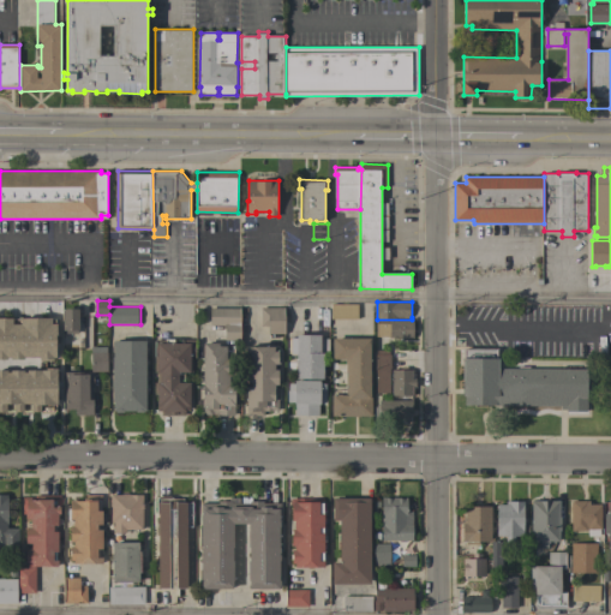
[(333,318),(333,304),(359,304),(359,318),(333,318)]
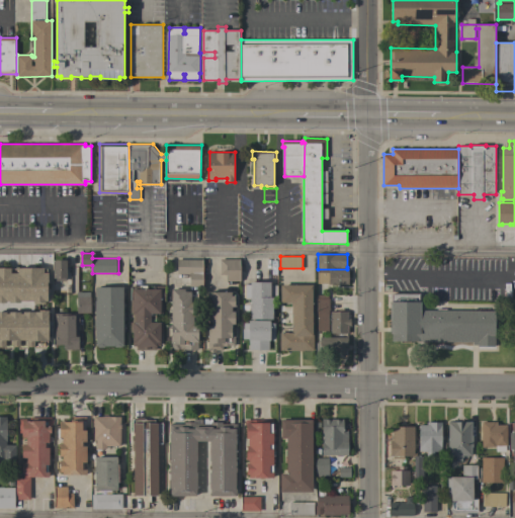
[(204,259),(204,286),(191,286),(191,274),(178,273),(178,259),(204,259)]
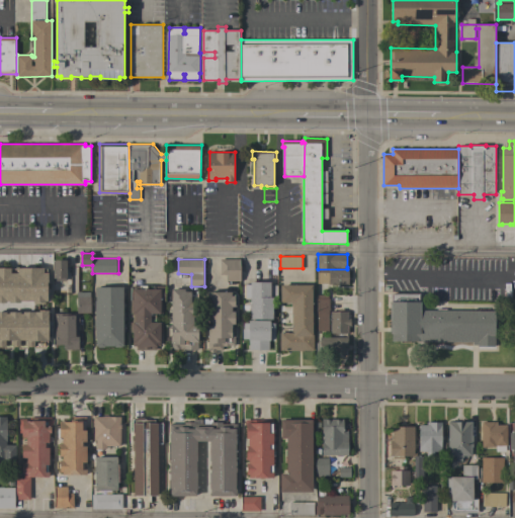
[(222,259),(241,259),(241,280),(228,280),(228,274),(222,274),(222,259)]
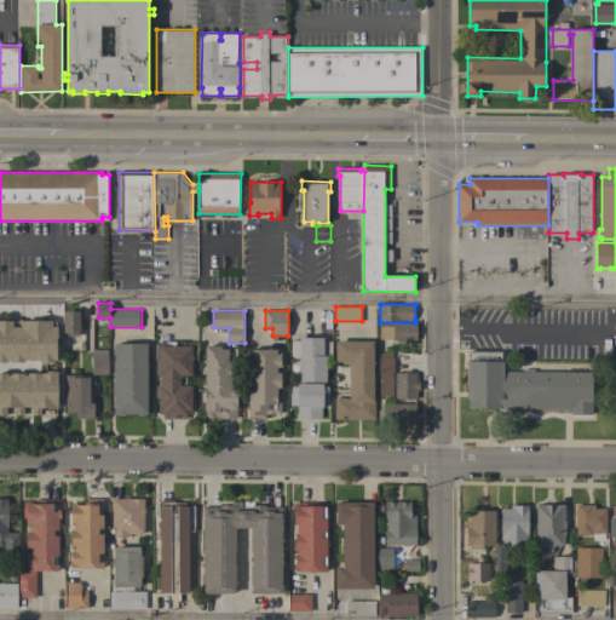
[(81,332),(80,332),(80,336),(69,336),(69,333),(65,333),(65,311),(81,311),(81,332)]
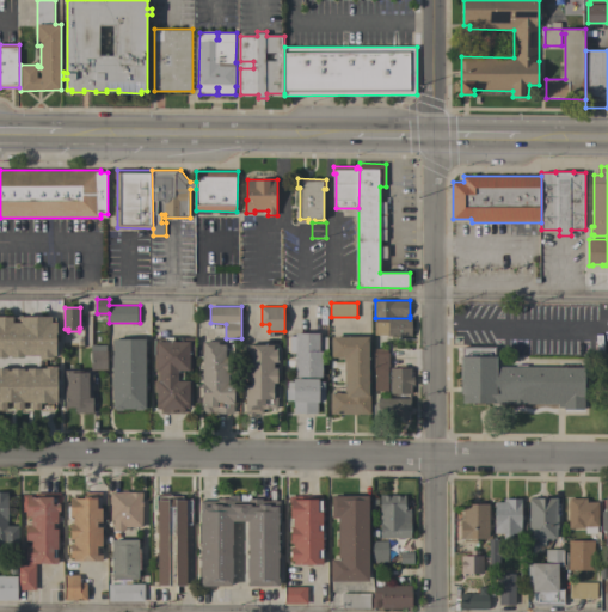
[(390,336),(390,335),(376,335),(376,320),(391,320),(391,319),(413,319),(413,336),(390,336)]
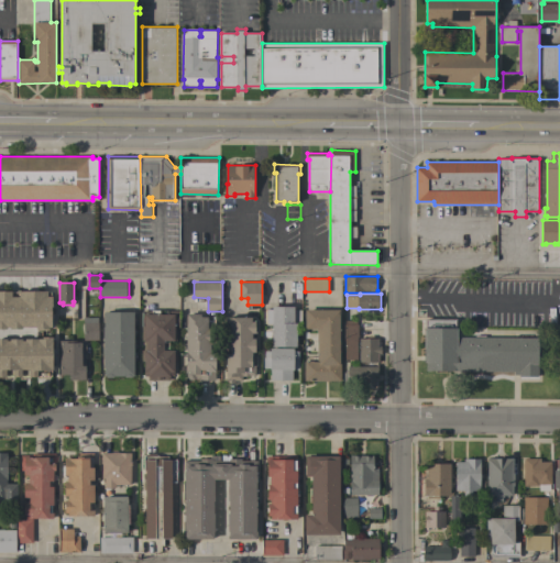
[(273,346),(274,323),(268,323),(266,323),(266,309),(273,310),(274,306),(295,307),(295,309),(304,310),(303,323),(298,323),(298,346),(273,346)]
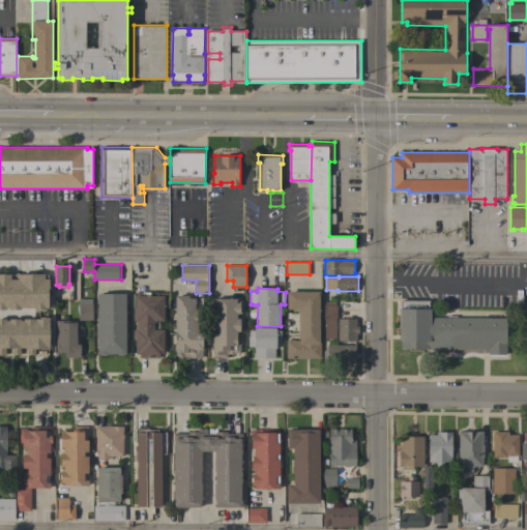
[(321,292),(321,341),(322,341),(322,358),(311,358),(311,359),(296,359),(296,358),(288,358),(288,341),(292,341),(292,340),(296,340),(296,341),(301,341),(301,340),(299,340),(299,310),(288,310),(288,291),(321,292)]
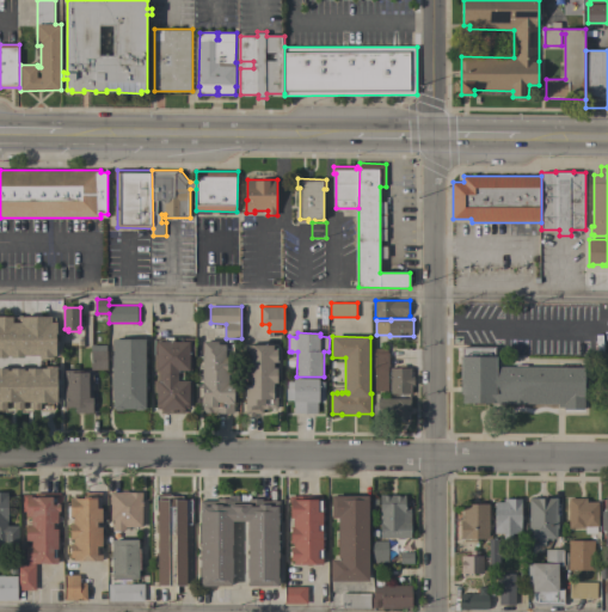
[(157,337),(166,338),(166,337),(184,337),(194,338),(194,371),(185,371),(185,380),(191,380),(191,409),(186,409),(186,414),(163,412),(163,409),(158,409),(158,392),(155,392),(155,380),(159,380),(159,371),(155,371),(157,337)]
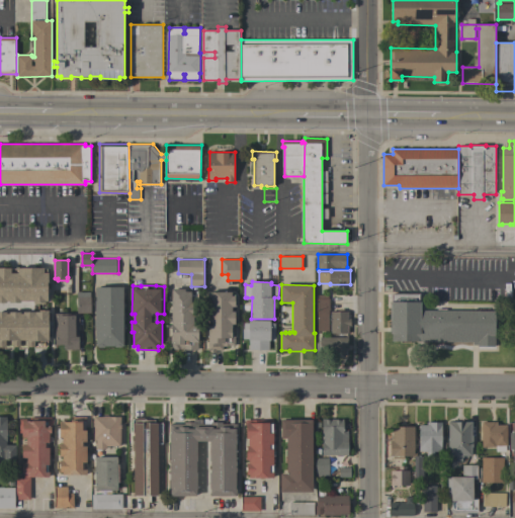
[(124,346),(123,346),(122,347),(116,347),(115,346),(106,346),(105,347),(100,347),(98,346),(97,346),(97,337),(96,337),(96,301),(97,301),(97,287),(124,287),(124,346)]
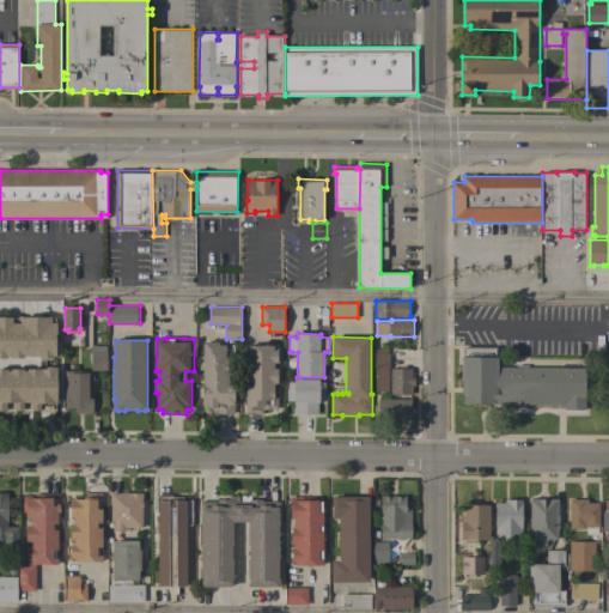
[(219,341),(219,345),(226,345),(226,344),(235,344),(235,353),(227,353),(227,356),(237,356),(237,375),(230,375),(230,383),(236,383),(236,414),(218,414),(218,413),(213,413),(212,414),(211,414),(208,414),(207,413),(206,412),(206,411),(205,407),(203,407),(205,341),(219,341)]
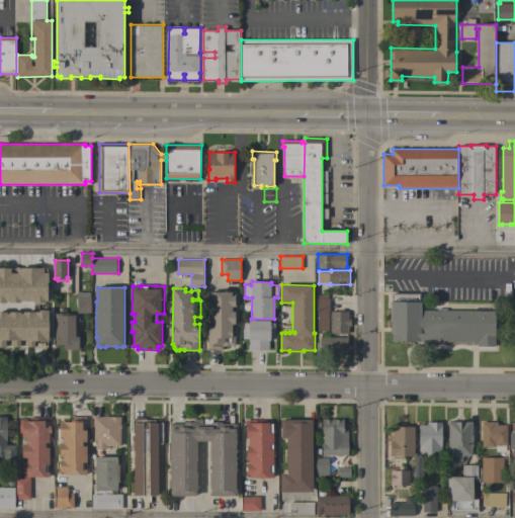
[(92,313),(79,313),(78,292),(92,292),(92,313)]
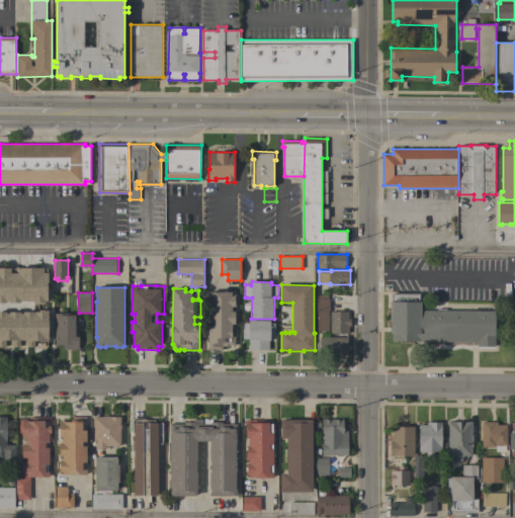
[(236,345),(231,345),(231,346),(224,346),(224,350),(209,350),(209,326),(213,326),(213,317),(209,317),(209,305),(213,305),(213,296),(209,296),(209,292),(233,292),(233,294),(236,294),(236,307),(233,307),(233,311),(236,311),(236,324),(233,324),(233,336),(236,336),(236,345)]
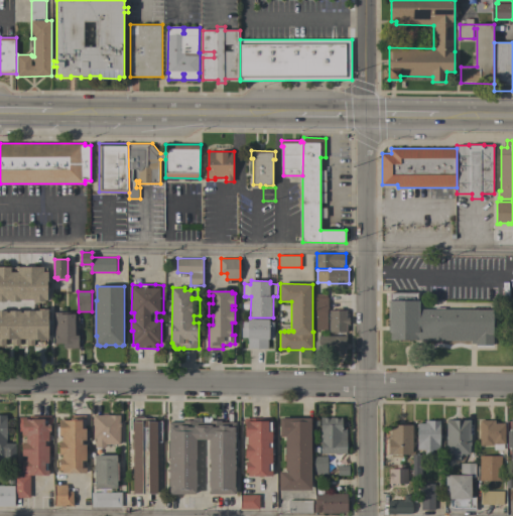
[(0,292),(9,292),(9,306),(0,306),(0,292)]
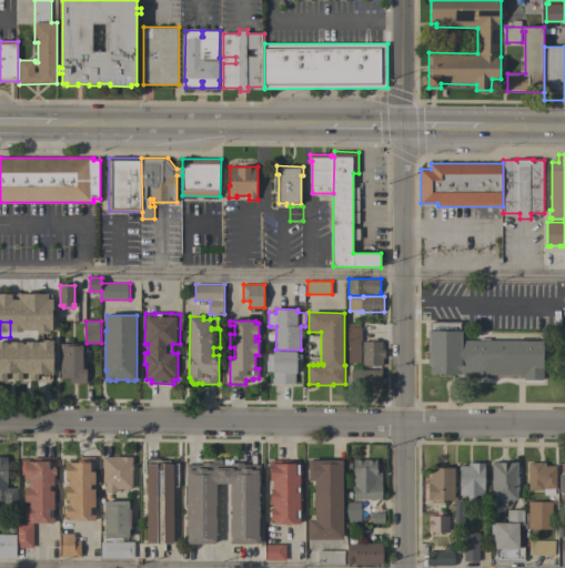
[(525,379),(525,378),(521,378),(521,375),(431,374),(431,366),(429,366),(429,331),(431,331),(431,322),(462,322),(462,331),(463,331),(463,341),(481,341),(481,338),(492,338),(492,341),(544,341),(544,379),(525,379)]
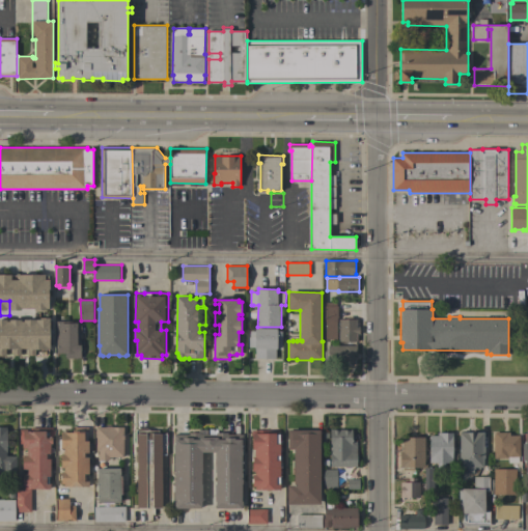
[(338,339),(326,339),(326,306),(327,306),(327,302),(337,302),(337,306),(338,306),(338,339)]
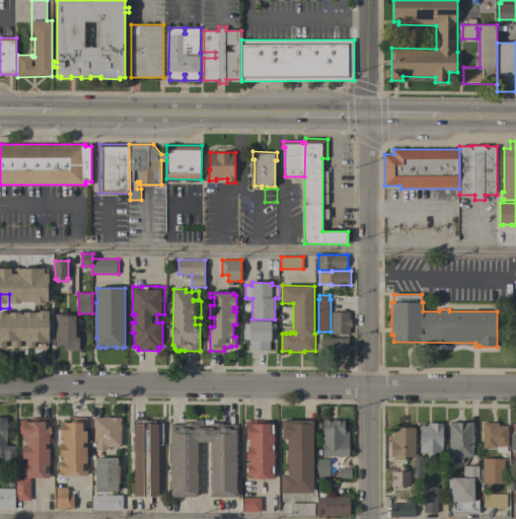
[(333,311),(342,311),(342,309),(346,309),(346,312),(350,312),(350,319),(353,319),(353,326),(350,326),(350,334),(340,334),(340,335),(338,335),(338,334),(333,334),(333,311)]
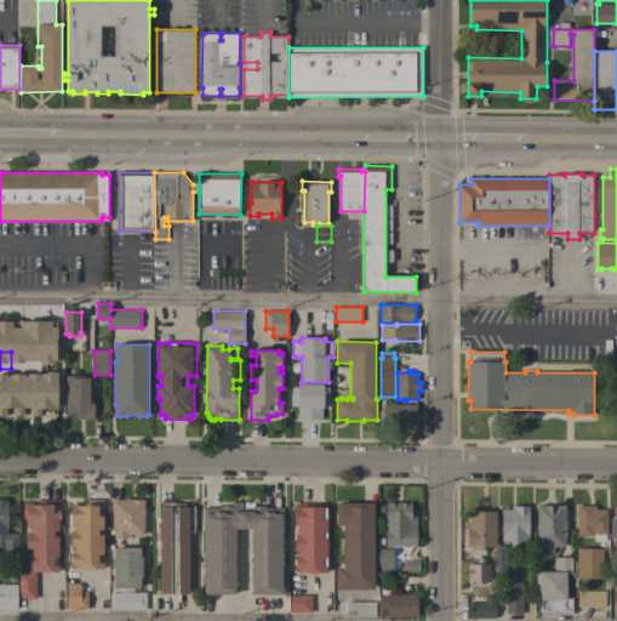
[(79,419),(79,414),(67,414),(67,375),(96,375),(96,419),(79,419)]
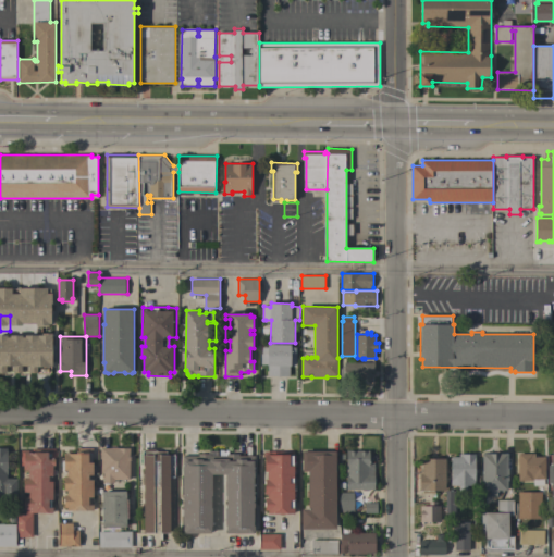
[(0,343),(15,343),(15,368),(14,368),(14,370),(7,370),(7,374),(0,374),(0,343)]
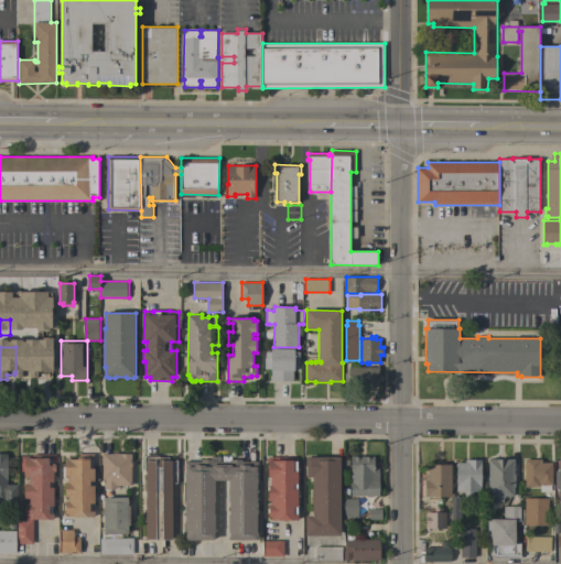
[(272,380),(272,369),(266,369),(266,351),(272,351),(272,349),(295,349),(295,351),(301,351),(301,369),(295,369),(295,370),(294,370),(294,380),(272,380)]
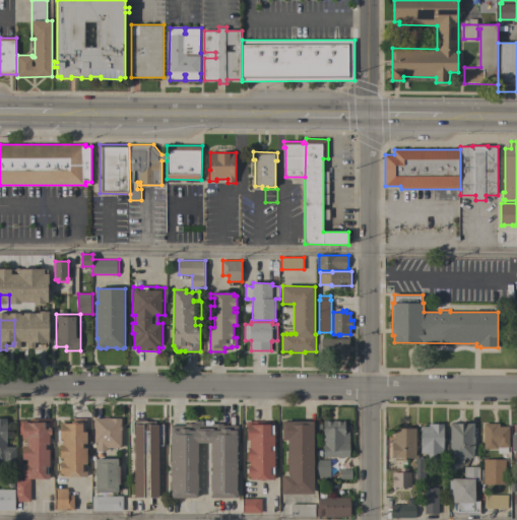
[(350,338),(350,350),(348,350),(348,358),(339,358),(339,353),(322,353),(322,355),(319,355),(319,344),(322,344),(322,338),(350,338)]
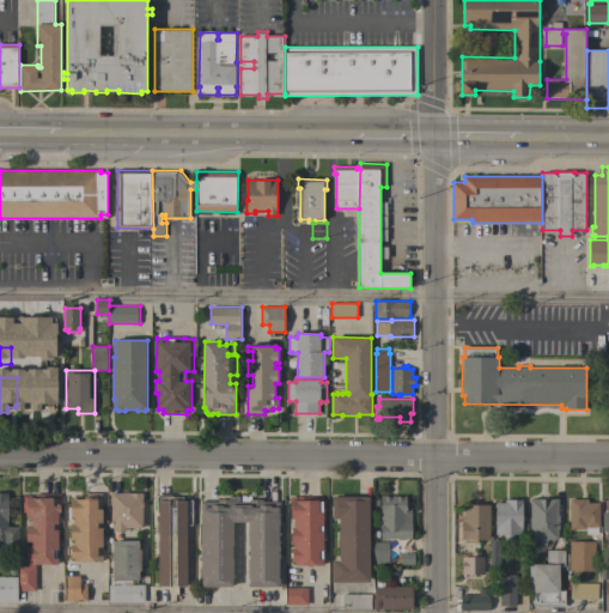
[(0,492),(10,492),(10,527),(20,527),(20,548),(0,548),(0,492)]
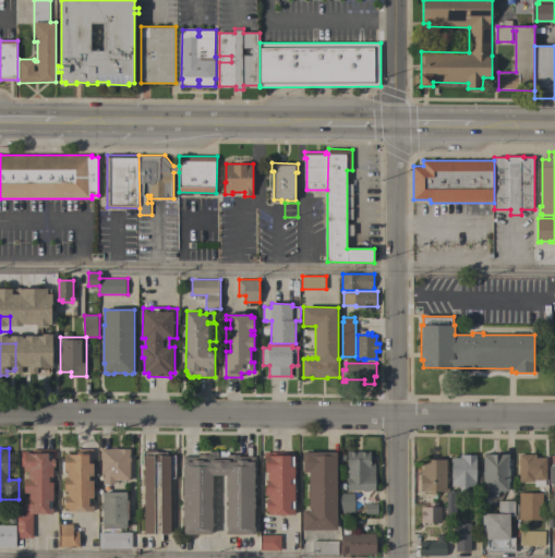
[(69,511),(69,508),(65,508),(65,495),(68,495),(68,492),(65,492),(65,477),(68,477),(68,471),(65,471),(65,453),(77,453),(77,448),(95,449),(95,453),(93,453),(93,463),(95,463),(95,475),(92,475),(92,481),(95,481),(95,498),(93,498),(93,506),(95,506),(95,511),(69,511)]
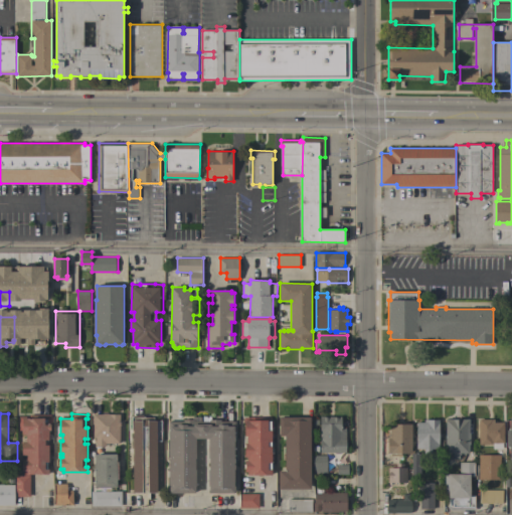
[(121,443),(108,443),(108,446),(98,446),(98,437),(95,437),(95,414),(104,414),(104,413),(110,413),(111,414),(121,414),(121,443)]
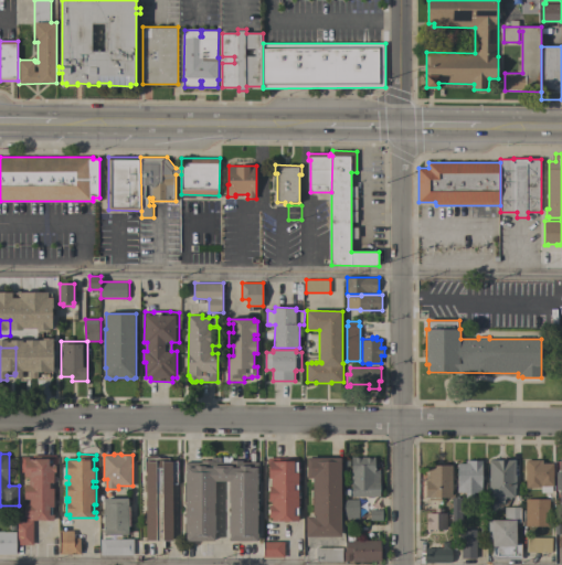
[(19,544),(19,521),(27,521),(27,516),(25,516),(25,504),(30,504),(30,499),(25,499),(25,484),(30,484),(30,477),(25,477),(25,471),(22,471),(23,457),(33,457),(33,455),(57,455),(57,472),(55,472),(55,482),(51,482),(51,488),(55,488),(55,507),(53,507),(53,514),(55,514),(55,520),(34,520),(34,544),(19,544)]
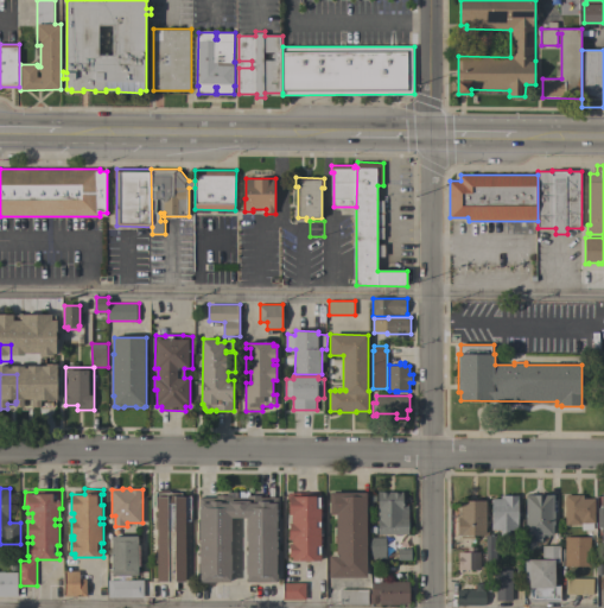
[(158,563),(157,563),(157,558),(158,558),(158,521),(157,521),(157,514),(158,514),(158,491),(171,491),(171,493),(183,492),(183,496),(192,496),(192,520),(186,520),(188,582),(158,582),(158,563)]
